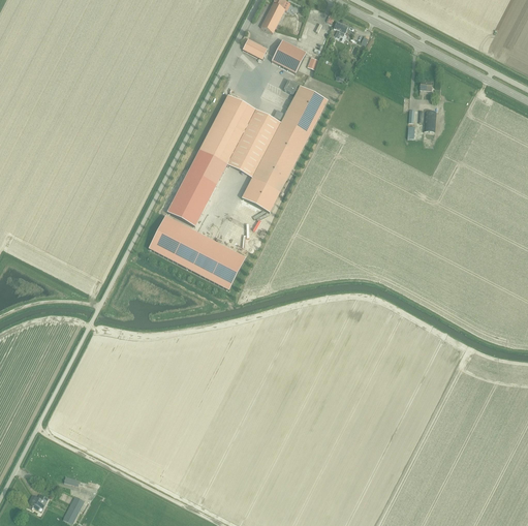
[(284,8),(280,6),(272,2),(261,23),(259,26),(272,32),(284,8)]
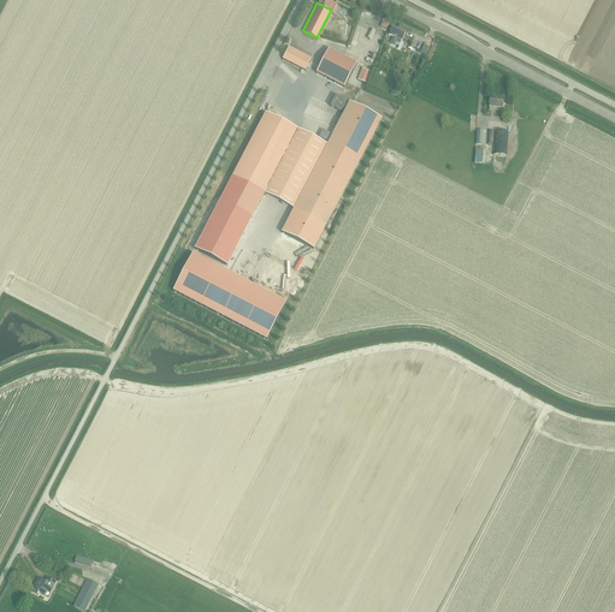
[(391,24),(388,31),(391,34),(390,37),(389,40),(394,41),(395,39),(400,41),(401,37),(402,33),(404,29),(391,24)]
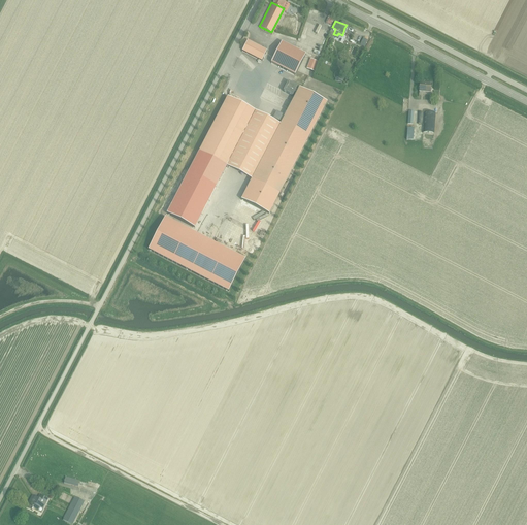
[(266,47),(263,46),(248,38),(246,38),(241,47),(261,58),(266,47)]
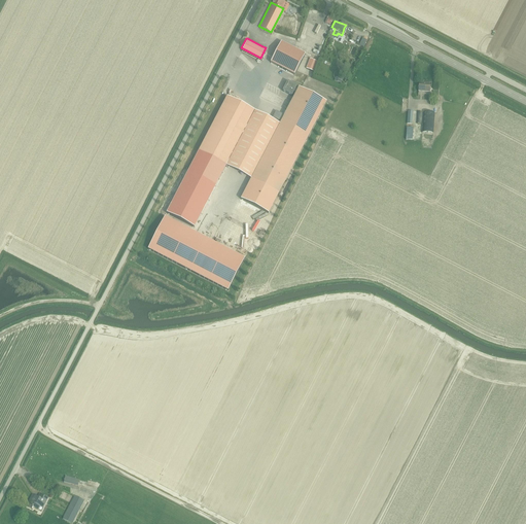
[(280,39),(270,60),(293,72),(304,53),(280,39)]
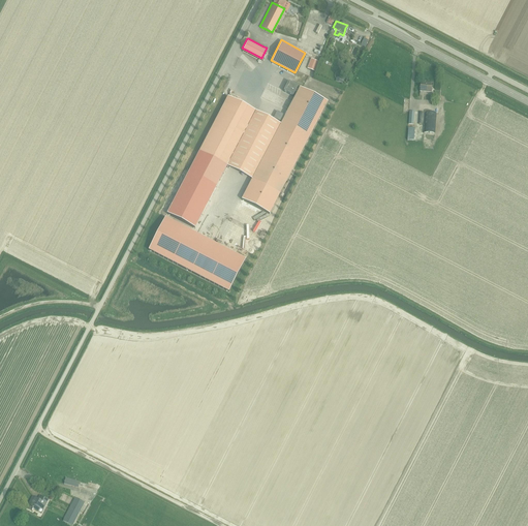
[(310,57),(306,66),(314,69),(317,59),(310,57)]
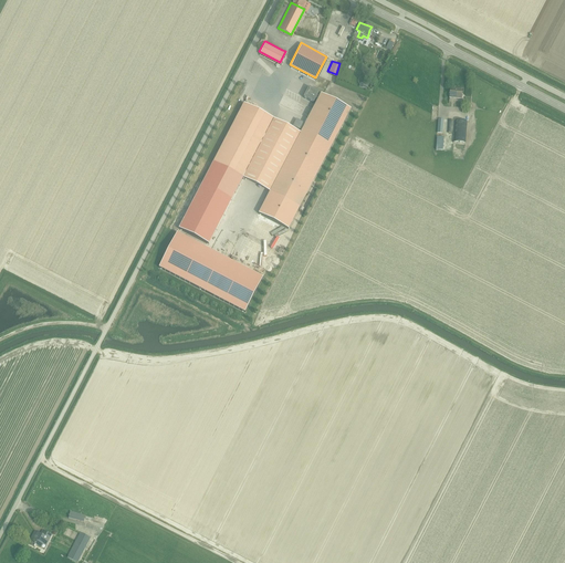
[(269,189),(258,211),(288,227),(313,178),(349,106),(320,91),(318,95),(316,94),(317,90),(307,85),(302,95),(313,101),(314,96),(316,97),(300,131),(269,189)]
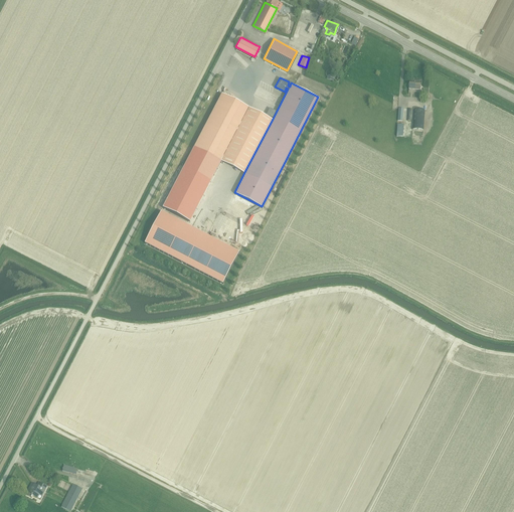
[(418,88),(419,78),(408,77),(407,87),(415,87),(418,88)]
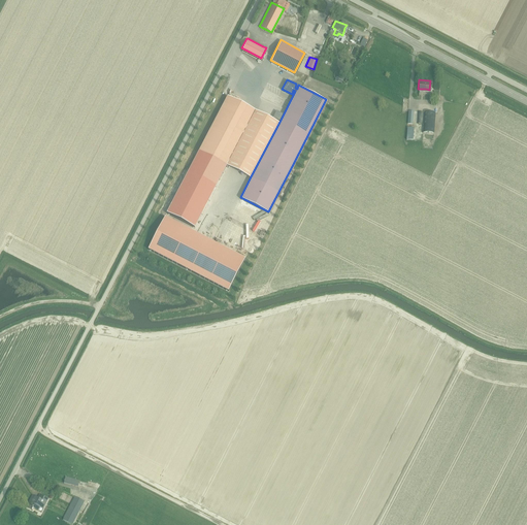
[(199,151),(189,171),(215,185),(226,164),(251,176),(280,122),(245,104),(228,95),(199,151)]
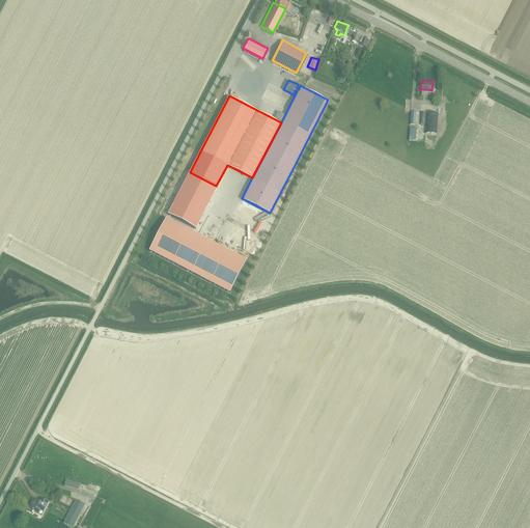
[(273,116),(281,120),(284,113),(277,109),(273,116)]
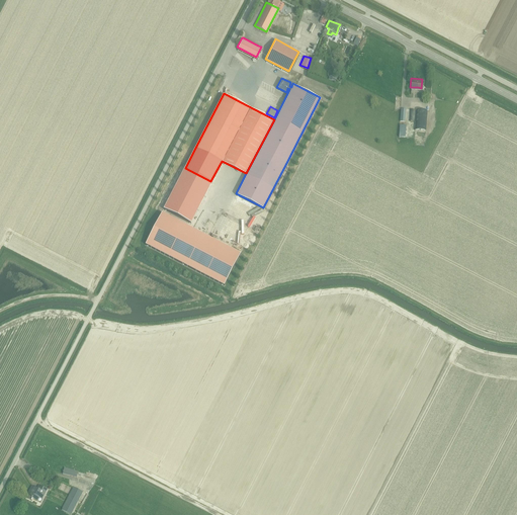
[(415,107),(414,127),(425,129),(426,108),(415,107)]
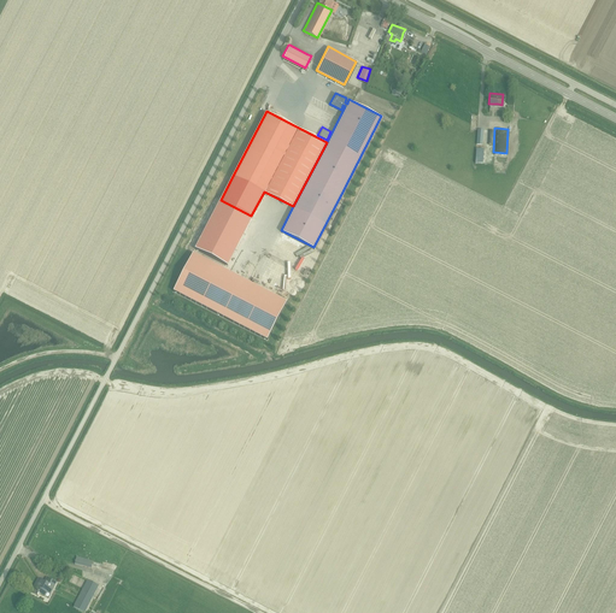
[(192,251),(172,288),(267,337),(286,299),(192,251)]
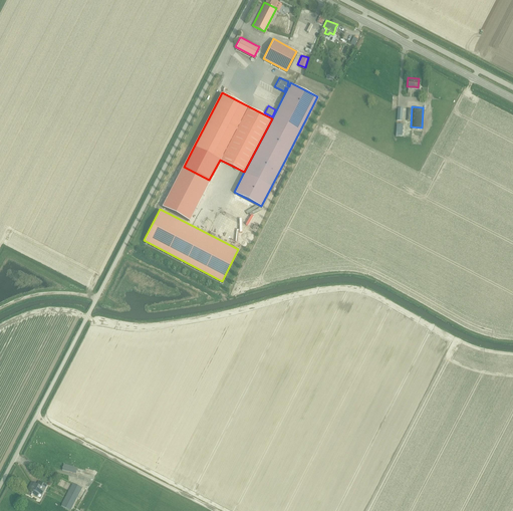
[(61,468),(74,471),(76,465),(62,462),(61,467),(61,468)]
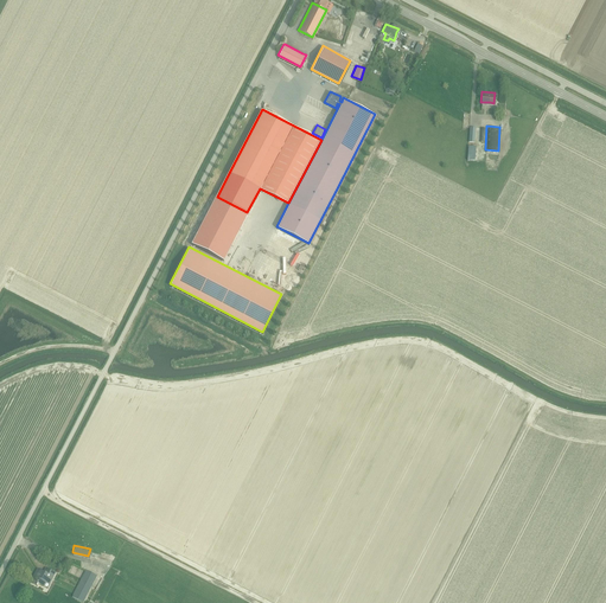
[(49,581),(55,570),(45,565),(43,569),(37,566),(30,579),(36,583),(37,581),(43,584),(45,579),(49,581)]
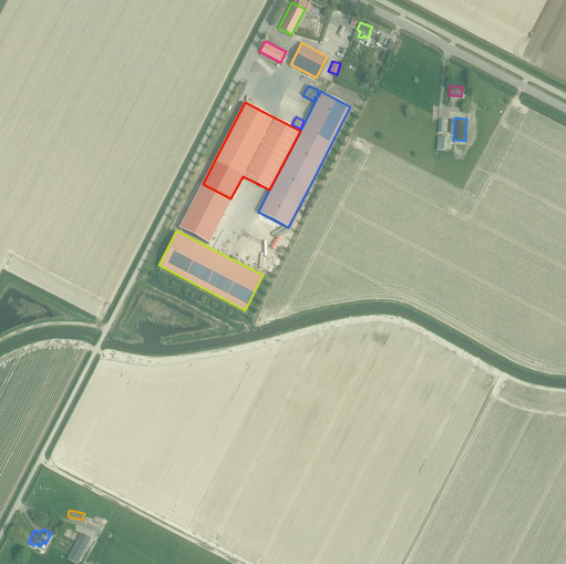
[(80,554),(90,536),(80,531),(69,552),(67,555),(76,561),(80,554)]
